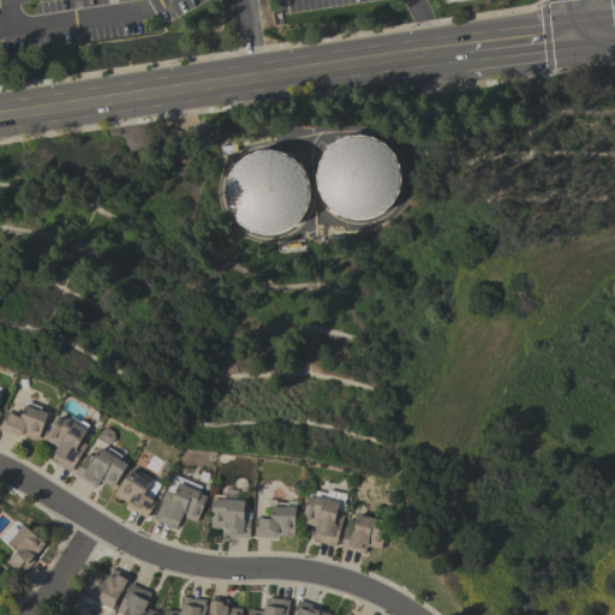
[(400,185),(398,192),(395,198),(390,204),(384,209),(378,214),(372,216),(365,219),(358,219),(350,219),(342,216),(336,213),(330,208),(326,203),(321,197),(318,190),(316,183),(316,175),(317,168),(318,161),(322,154),(327,148),(332,143),(338,139),(345,136),(352,135),(359,133),(366,135),(374,137),(381,139),(387,144),(392,149),(395,156),(399,162),(400,169),(401,178),(400,185)]
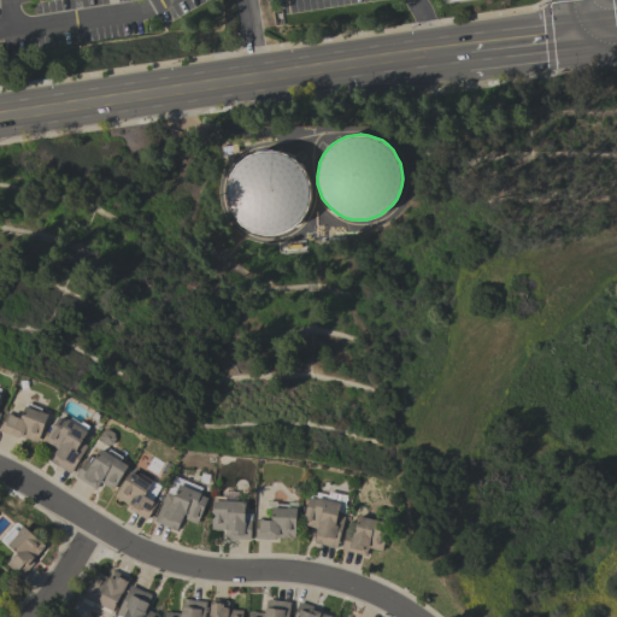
[(309,203),(306,210),(303,216),(298,222),(292,227),(286,230),(278,233),(271,234),(264,234),(257,233),(251,230),(244,227),(238,222),(234,217),(229,211),(227,204),(225,197),(225,189),(227,182),(229,175),(233,168),(238,163),(244,158),(250,153),(256,151),(263,150),(271,150),(278,151),(285,153),(292,157),(297,162),(301,168),(306,174),(309,181),(310,188),(310,195),(309,203)]
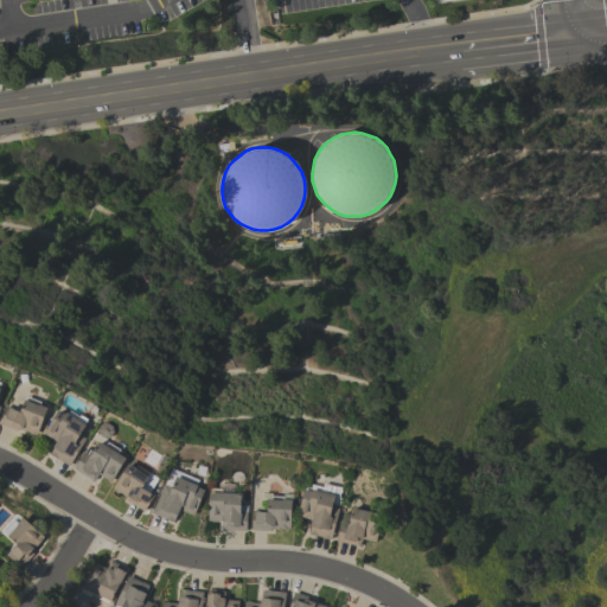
[(46,407),(36,434),(25,430),(24,430),(18,428),(17,430),(0,423),(0,417),(5,406),(19,410),(23,400),(25,400),(26,396),(40,402),(39,404),(46,407)]
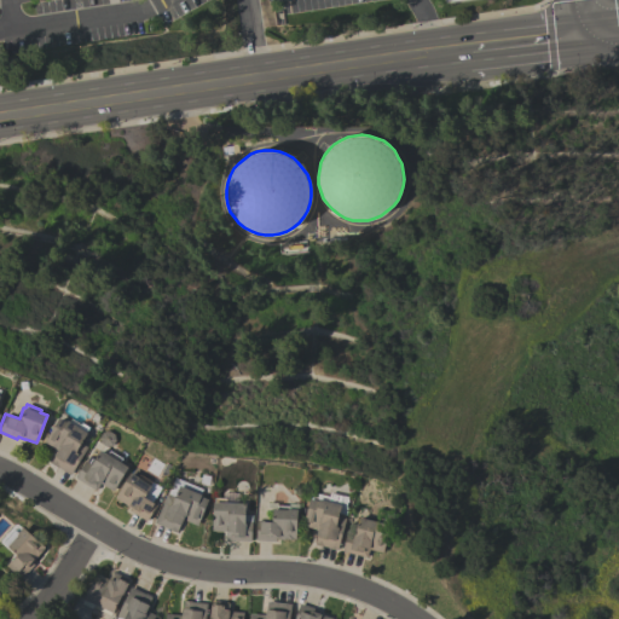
[(87,446),(69,475),(50,462),(55,455),(53,455),(57,450),(44,441),(58,417),(65,422),(67,420),(86,432),(80,441),(87,446)]
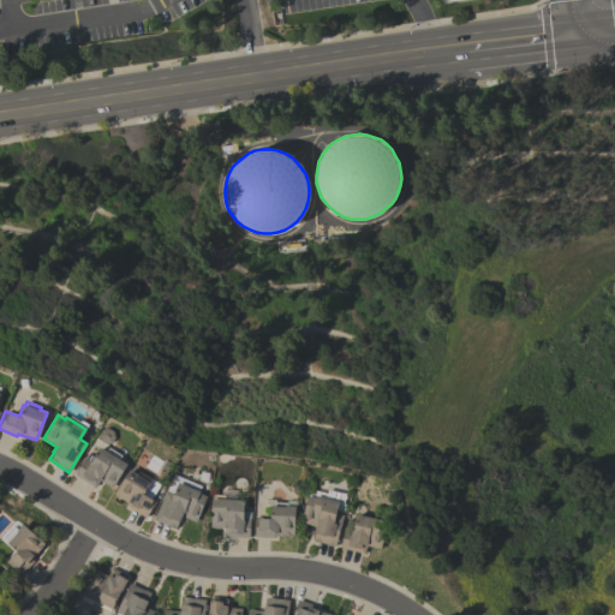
[(101,429),(107,428),(113,431),(114,437),(111,442),(105,443),(100,440),(97,434),(101,429)]
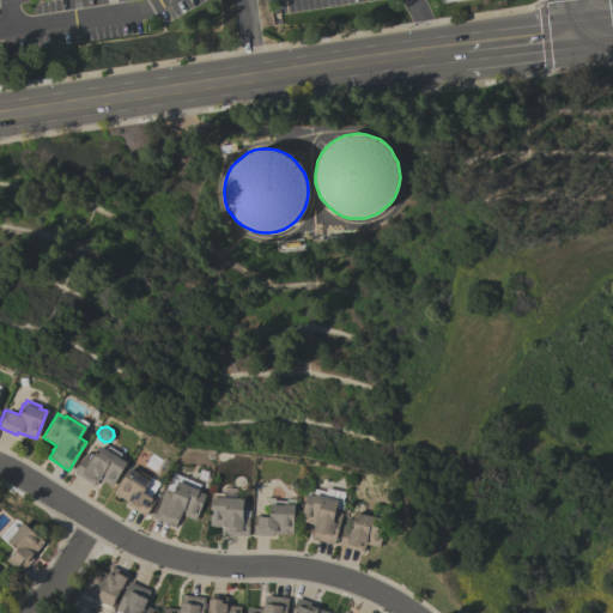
[(126,462),(111,486),(98,479),(95,486),(74,473),(73,472),(84,456),(85,456),(87,451),(92,455),(98,445),(105,449),(108,447),(120,454),(119,457),(126,462)]
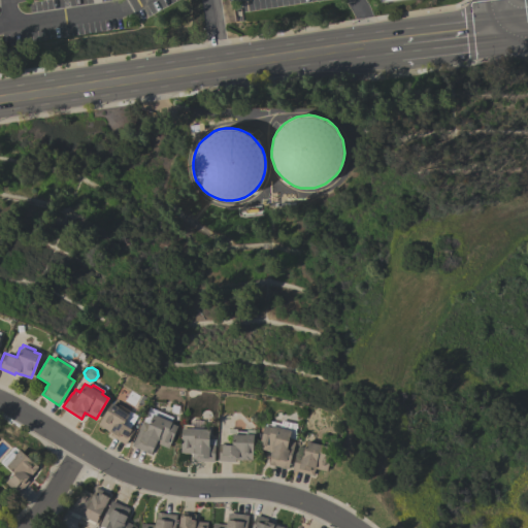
[(97,424),(110,402),(117,406),(118,404),(129,410),(127,414),(128,415),(122,424),(128,428),(129,427),(133,430),(124,444),(110,435),(111,433),(106,430),(97,424)]
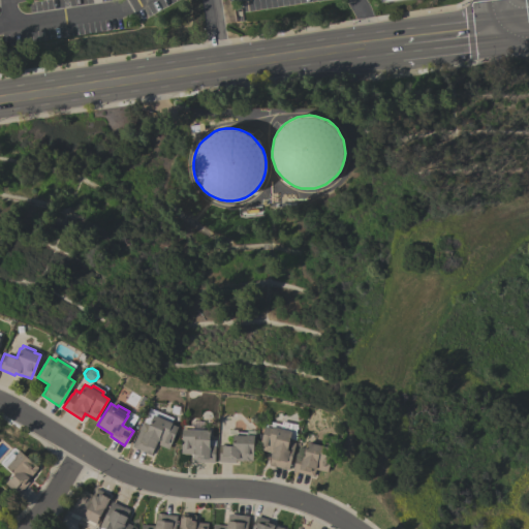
[(148,407),(167,415),(166,421),(172,423),(170,424),(177,427),(168,448),(156,443),(154,448),(153,447),(151,455),(144,452),(131,446),(133,441),(134,441),(148,407)]
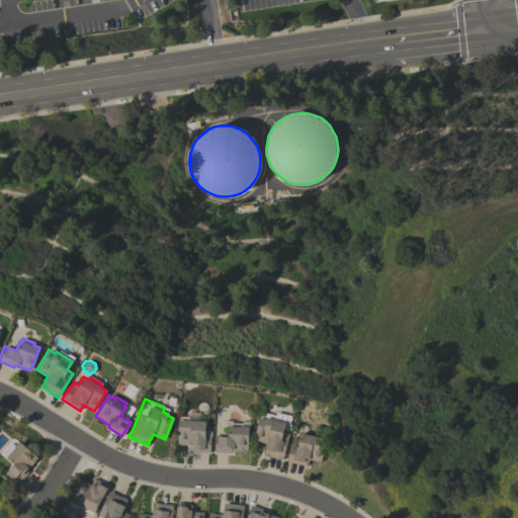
[(188,451),(188,444),(176,444),(178,420),(179,420),(179,416),(186,417),(186,412),(198,413),(198,421),(204,421),(204,432),(205,432),(205,434),(203,434),(203,436),(210,436),(209,452),(188,451)]
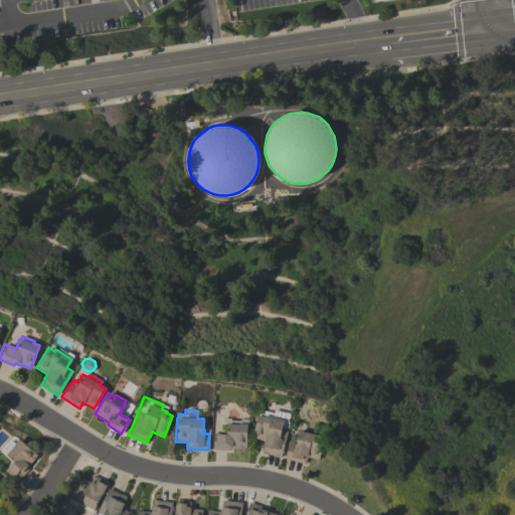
[(264,416),(264,415),(283,419),(280,430),(287,431),(280,457),(262,452),(264,446),(262,446),(264,441),(251,438),(256,415),(264,416)]
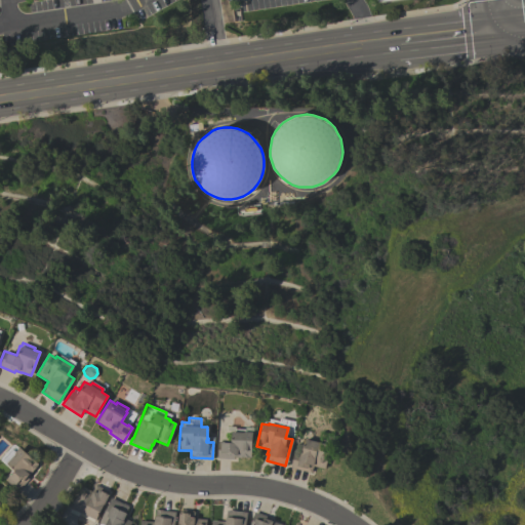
[(251,432),(250,457),(240,456),(240,457),(233,456),(233,458),(216,457),(217,441),(230,442),(231,432),(243,432),(251,432)]
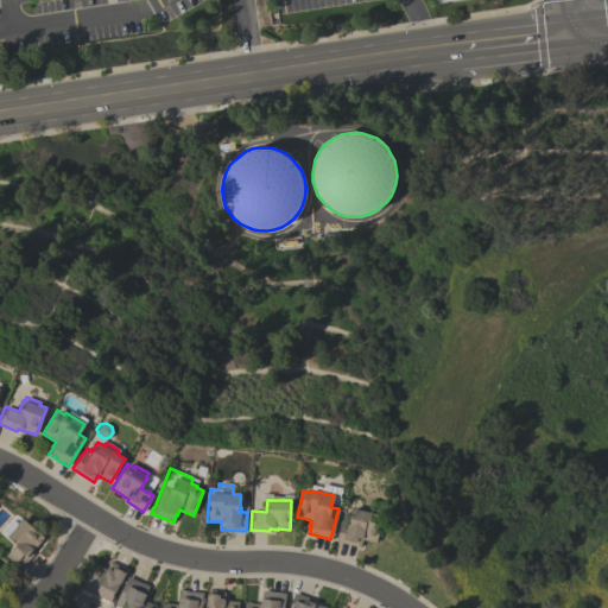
[(335,540),(341,523),(347,524),(352,507),(371,513),(372,508),(382,511),(381,517),(384,518),(382,523),(380,523),(375,543),(362,539),(360,548),(335,540)]
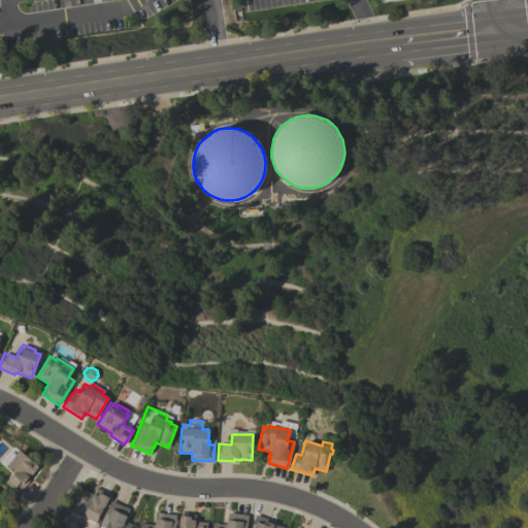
[(20,450),(38,466),(31,474),(27,480),(29,481),(18,493),(5,482),(13,472),(2,462),(12,451),(15,454),(20,450)]
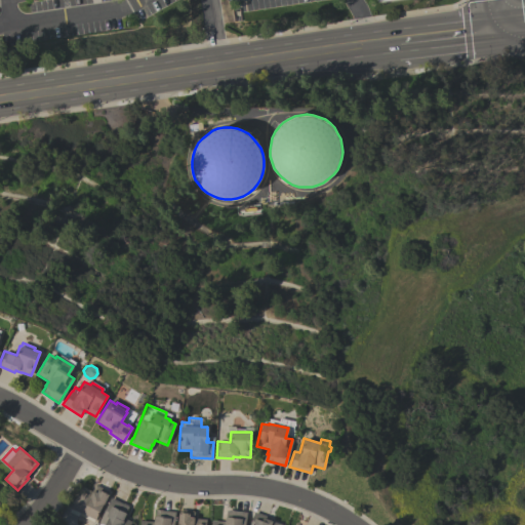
[(94,484),(110,491),(103,506),(102,506),(95,519),(94,519),(92,522),(79,515),(78,516),(69,512),(71,509),(70,508),(81,486),(91,491),(94,484)]
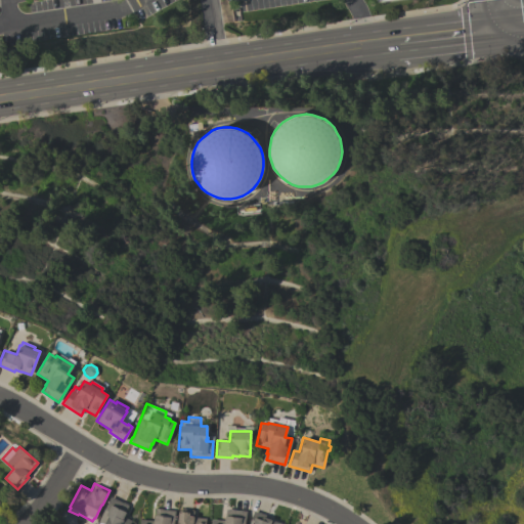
[(110,496),(123,503),(127,505),(128,506),(125,512),(123,517),(135,522),(133,523),(97,523),(98,522),(97,522),(110,496)]
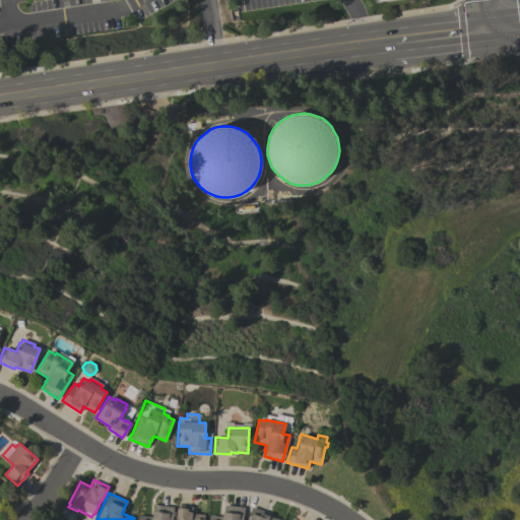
[(204,514),(203,519),(175,519),(176,518),(177,505),(179,505),(179,504),(191,506),(192,506),(192,513),(204,514)]
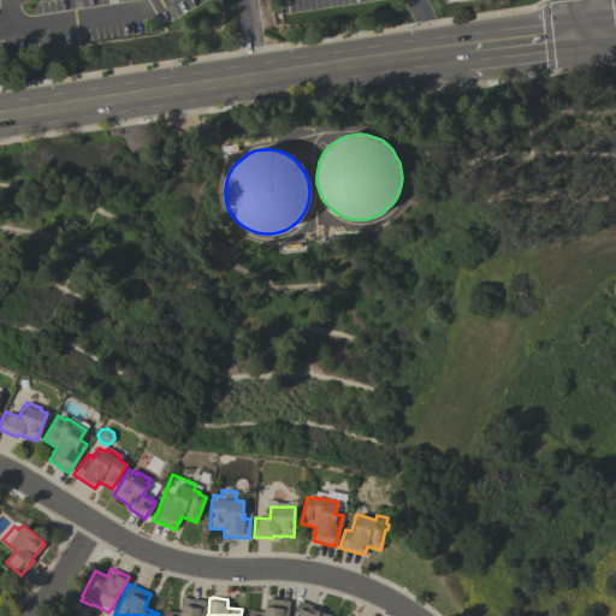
[(205,600),(203,615),(164,615),(165,610),(179,611),(181,598),(205,600)]
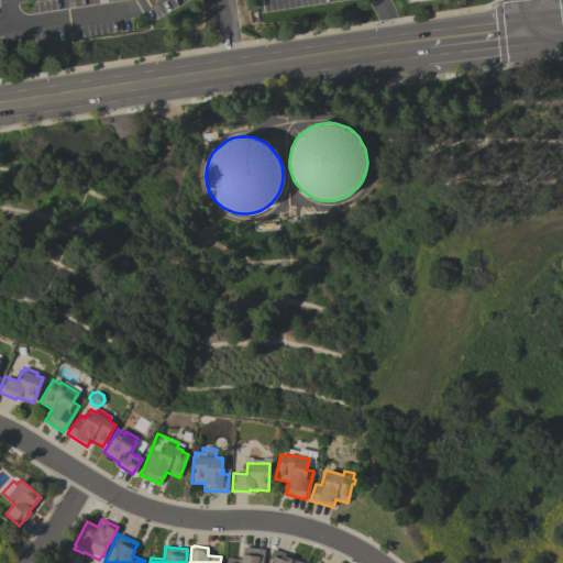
[(225,562),(227,558),(241,559),(242,553),(243,547),(264,549),(262,562),(225,562)]
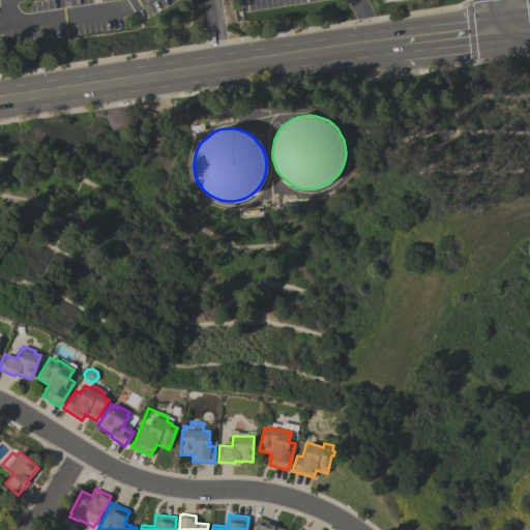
[(251,529),(256,517),(271,522),(271,524),(277,526),(276,527),(288,529),(251,529)]
